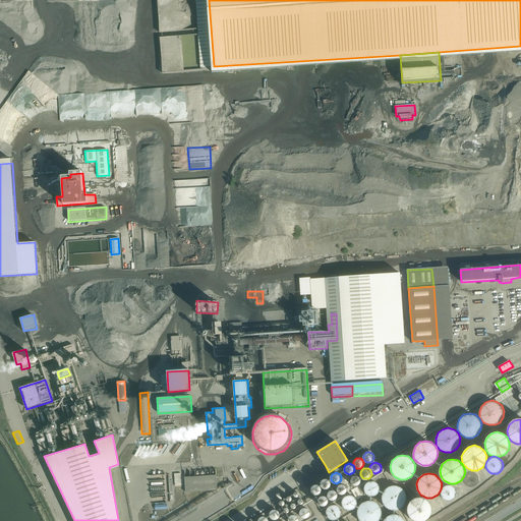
[(351,483),(353,484),(355,485),(358,484),(359,483),(360,480),(360,478),(359,476),(358,474),(355,474),(353,474),(351,476),(350,478),(350,480),(351,483)]
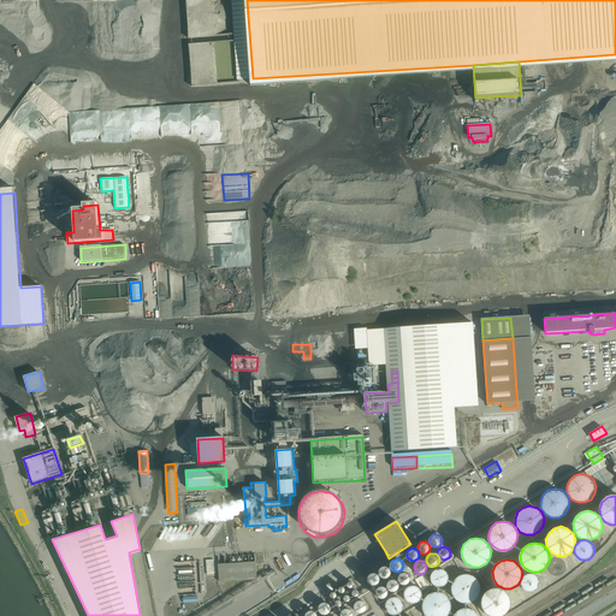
[(256,562),(218,564),(219,581),(258,578),(256,562)]
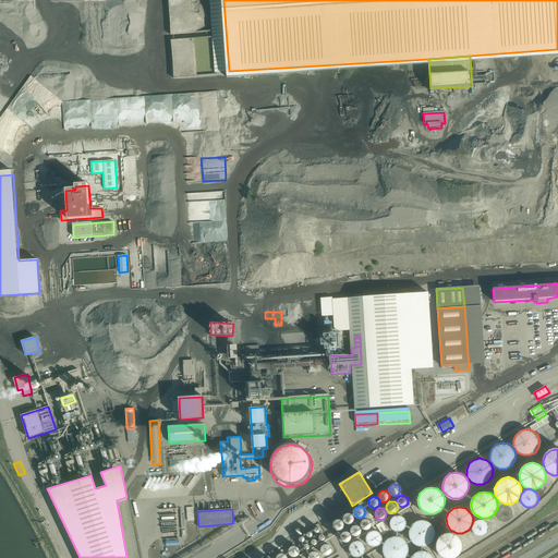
[(510,511),(502,513),(504,521),(511,520),(510,511)]
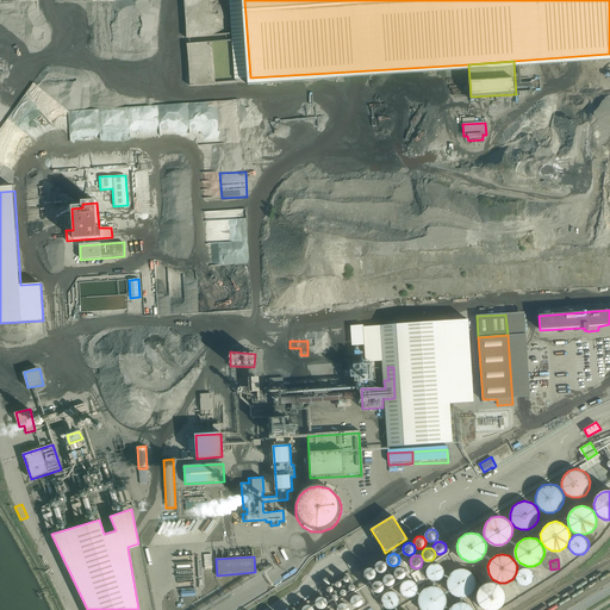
[(377,571),(378,572),(381,573),(384,572),(386,571),(387,568),(387,565),(386,562),(384,561),(381,560),(378,561),(375,562),(374,565),(374,568),(377,571)]
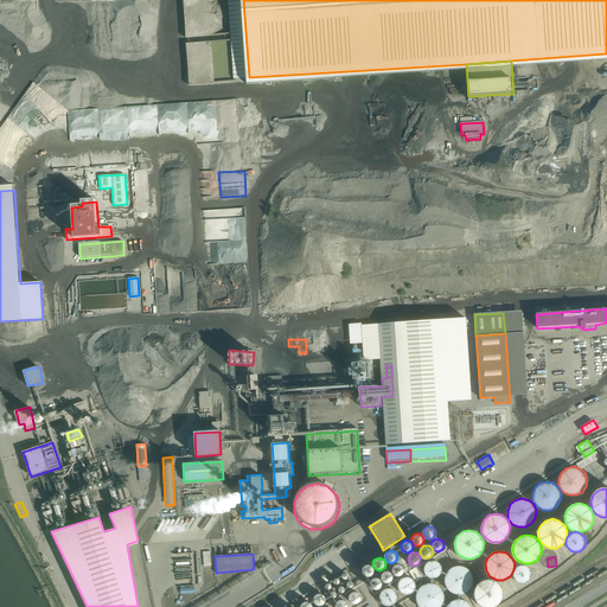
[(427,575),(433,577),(439,576),(442,572),(443,566),(440,561),(434,558),(428,560),(425,564),(423,570),(427,575)]
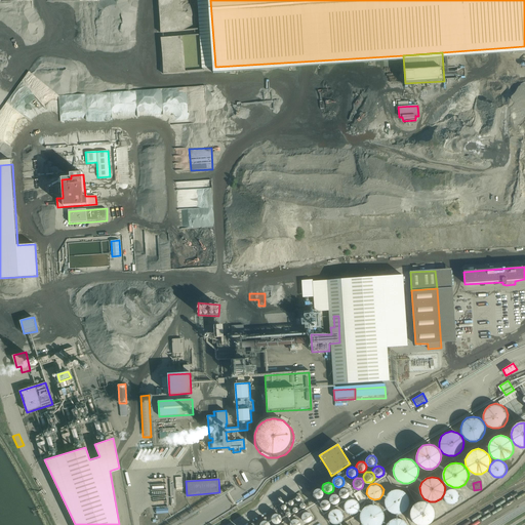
[(340,495),(342,497),(345,497),(348,497),(350,495),(351,493),(351,491),(350,488),(348,487),(345,486),(342,487),(340,488),(339,491),(339,493),(340,495)]
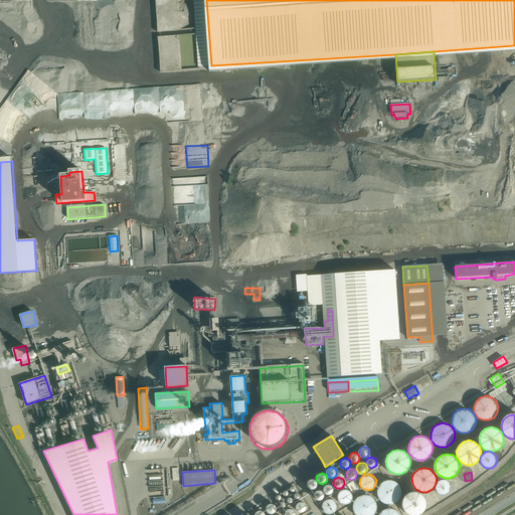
[(439,493),(442,494),(444,495),(447,494),(449,493),(451,491),(452,488),(452,485),(451,482),(449,480),(447,478),(444,478),(441,479),(438,480),(436,482),(436,485),(436,488),(437,491),(439,493)]
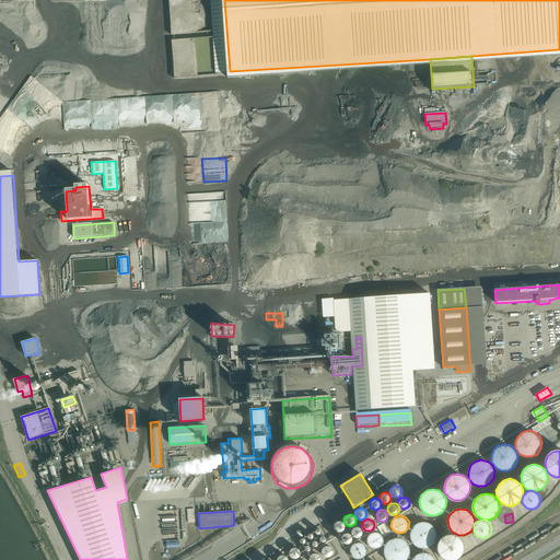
[(335,529),(337,532),(340,532),(342,532),(345,529),(346,527),(346,525),(345,523),(342,521),(340,521),(337,521),(335,523),(334,525),(334,527),(335,529)]
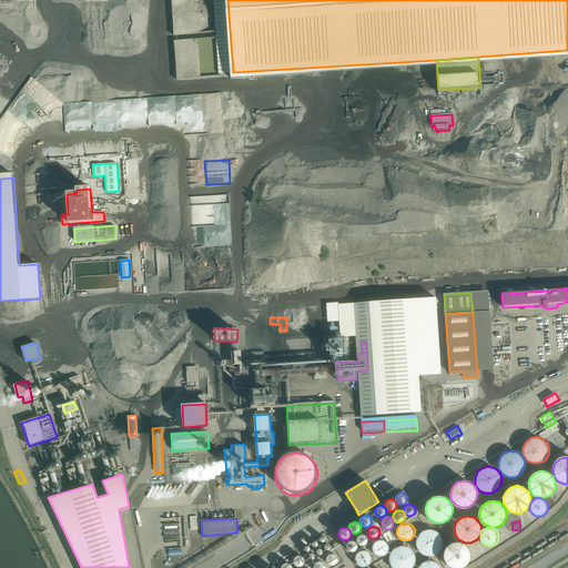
[(416,541),(417,547),(421,553),(426,556),(433,556),(439,553),(443,547),(443,540),(440,535),(436,530),(429,529),(424,530),(418,535),(416,541)]
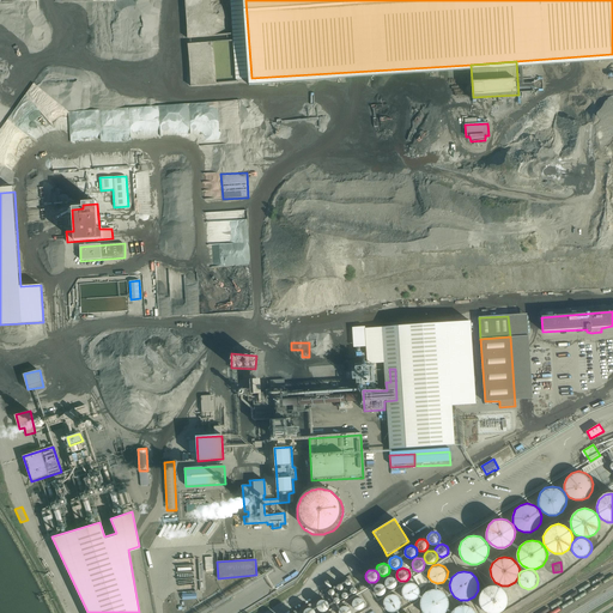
[(387,586),(389,587),(392,588),(395,587),(396,586),(398,583),(398,580),(396,577),(394,576),(392,575),(389,576),(387,577),(386,580),(386,583),(387,586)]
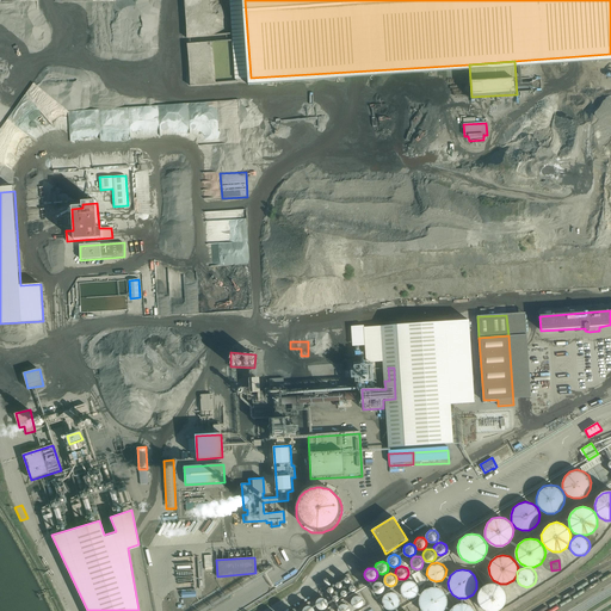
[(403,597),(409,599),(415,598),(419,593),(420,587),(417,581),(412,579),(406,580),(401,585),(401,591),(403,597)]
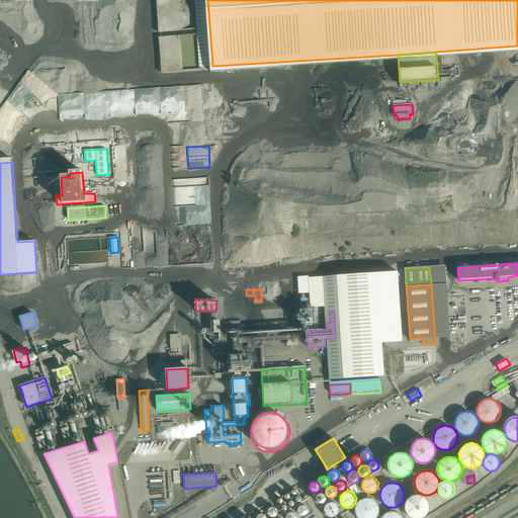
[(317,501),(319,502),(321,503),(323,502),(325,501),(326,499),(326,496),(325,494),(323,493),(321,492),(319,493),(317,494),(316,497),(316,499),(317,501)]
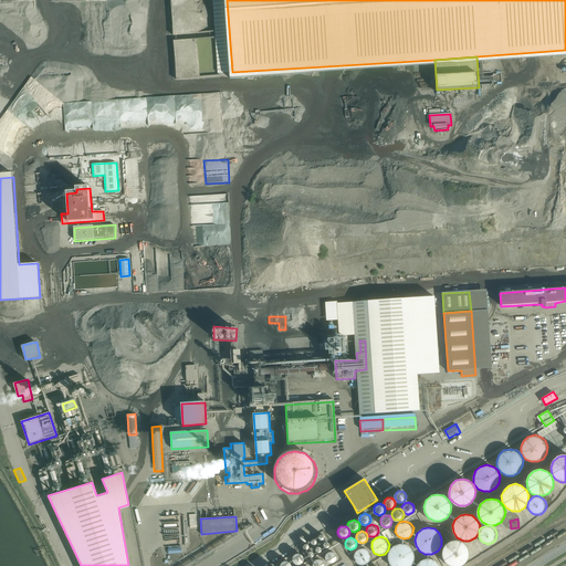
[(442,552),(443,558),(447,564),(451,565),(460,565),(465,564),(469,558),(470,552),(468,546),(462,542),(456,541),(450,542),(444,546),(442,552)]
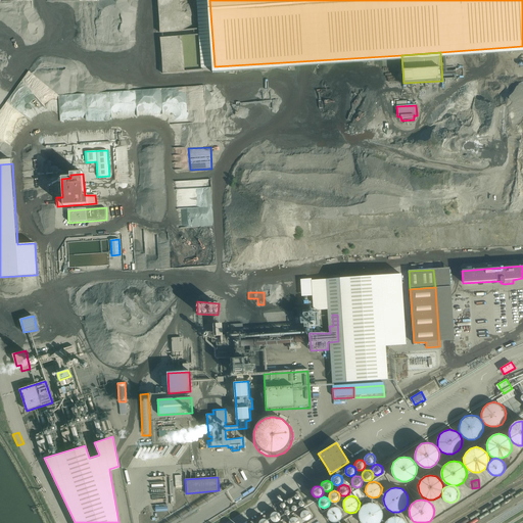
[(359,514),(359,519),(361,522),(379,522),(382,519),(383,514),(381,508),(376,504),(371,503),(365,504),(361,508),(359,514)]
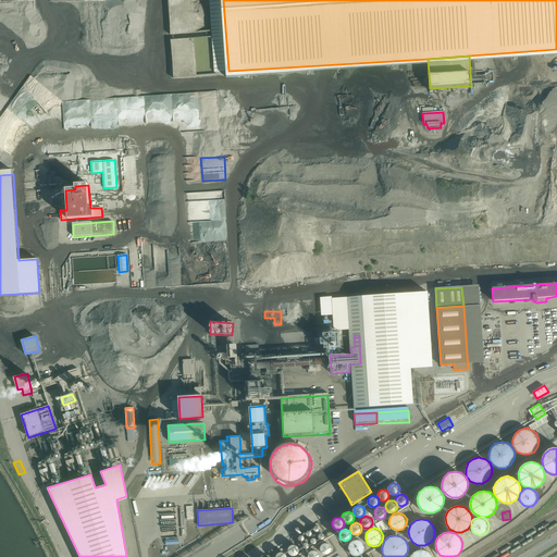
[(350,554),(356,556),(361,555),(364,552),(366,545),(362,541),(358,539),(353,540),(348,544),(348,549),(350,554)]
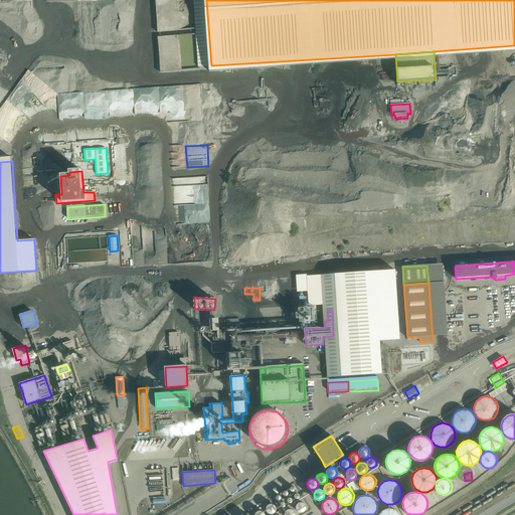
[(297,510),(299,512),(301,512),(304,512),(306,510),(307,508),(307,506),(306,504),(304,502),(301,502),(299,502),(297,504),(296,506),(296,508),(297,510)]
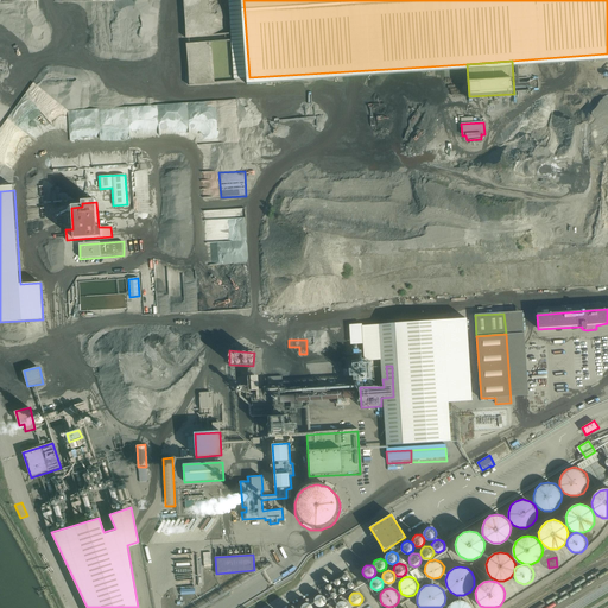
[(316,607),(317,607),(323,607),(325,607),(327,605),(327,601),(325,599),(324,597),(321,596),(318,597),(316,599),(315,601),(315,605),(316,607)]
